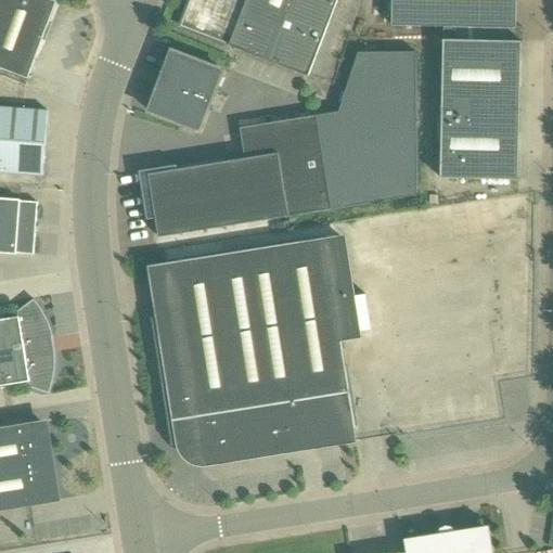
[(0,67),(26,77),(55,0),(0,0),(0,67)]
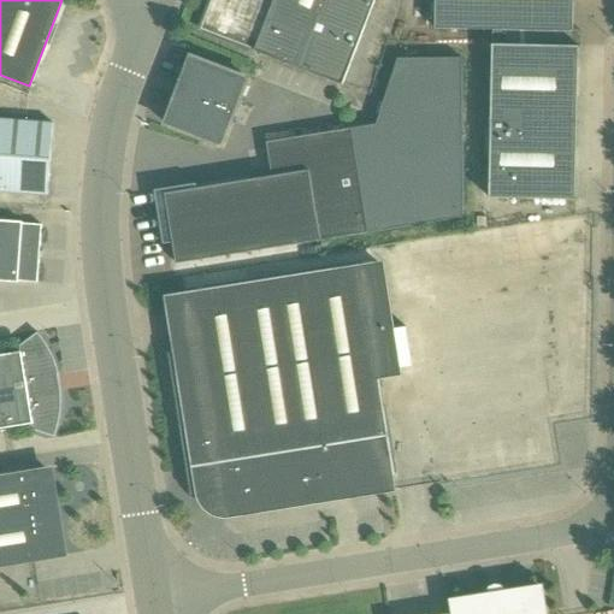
[(208,0),(199,27),(253,47),(253,48),(341,82),(371,0),(208,0)]
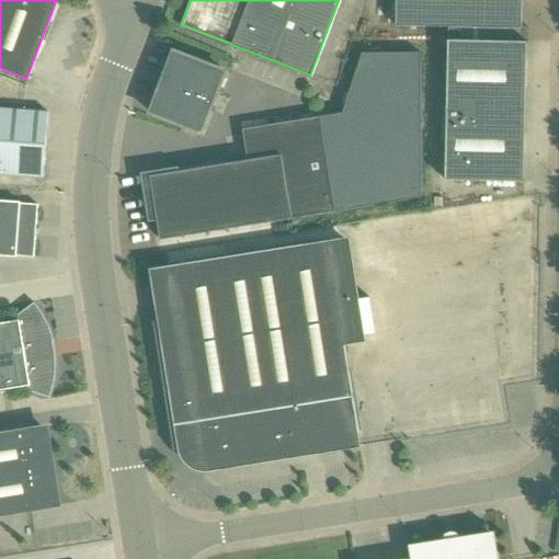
[(395,0),(395,24),(447,25),(458,25),(520,26),(520,0),(395,0)]
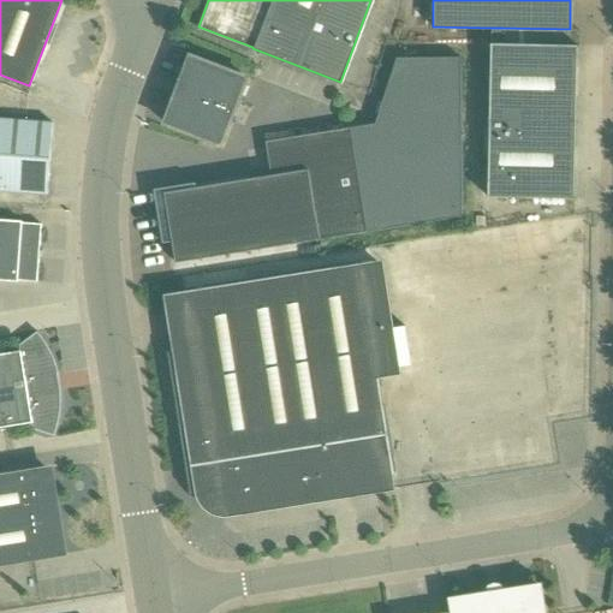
[(503,42),(503,28),(491,28),(487,196),(573,197),(576,43),(503,42)]
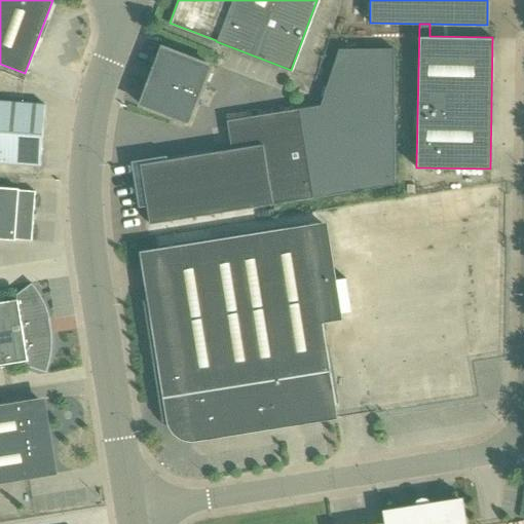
[(188,122),(210,66),(162,47),(140,104),(188,122)]
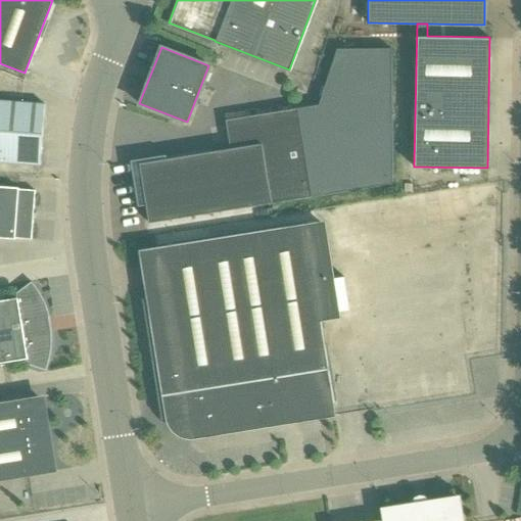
[(148,222),(311,195),(390,183),(389,48),(335,48),(317,103),(296,107),(225,119),(230,148),(138,162),(145,203),(148,222)]
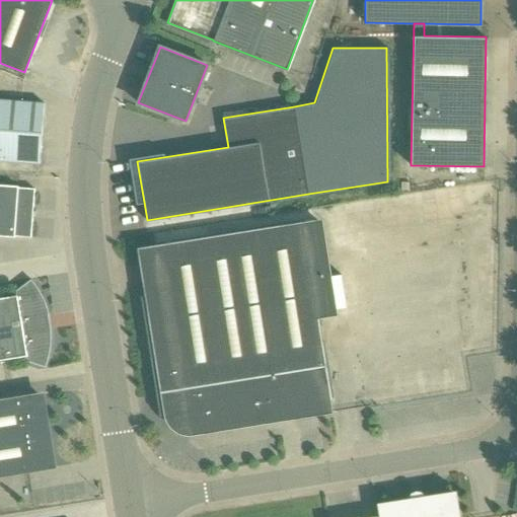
[(0,159),(39,162),(43,101),(0,98),(0,159)]
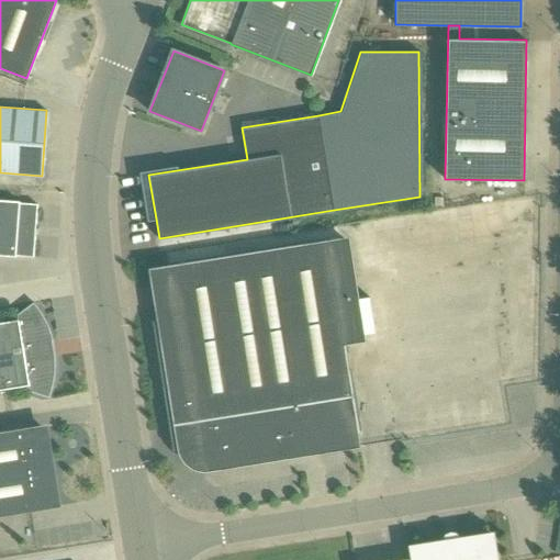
[(32,256),(36,203),(19,202),(19,201),(0,199),(0,254),(14,256),(14,255),(32,256)]
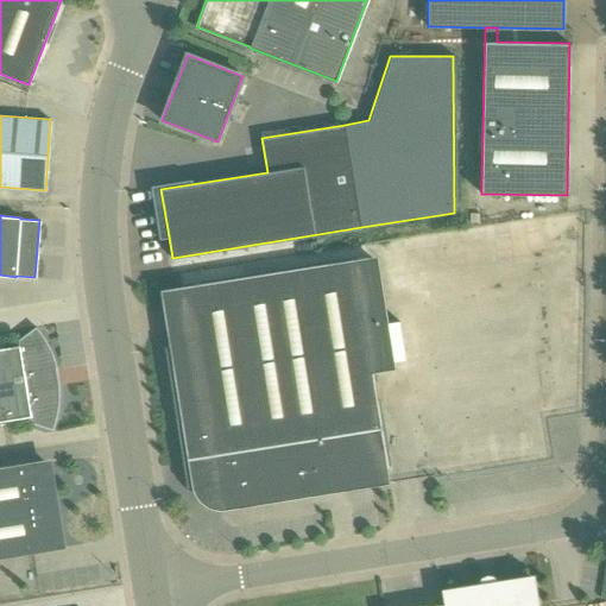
[(229,491),(387,466),(354,258),(184,285),(193,341),(164,346),(187,486),(215,481),(216,484),(216,485),(219,487),(220,488),(221,490),(223,491),(226,491),(228,492),(229,491)]
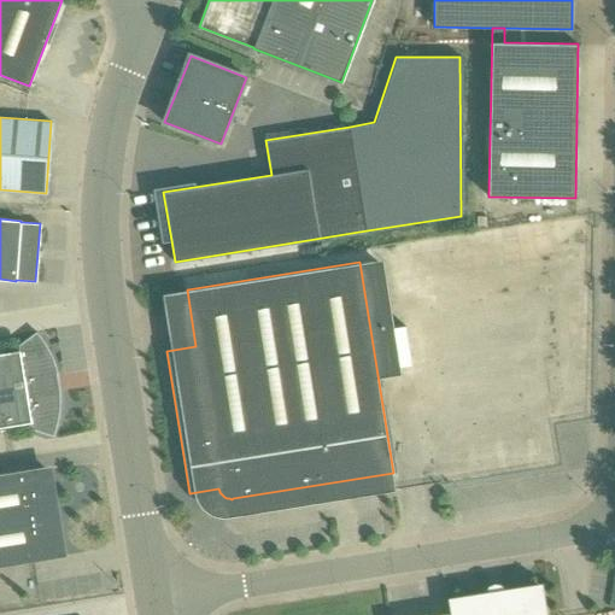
[(53,435),(57,420),(59,405),(59,390),(57,373),(52,358),(45,344),(36,331),(17,345),(18,351),(0,353),(0,427),(30,422),(31,428),(53,435)]
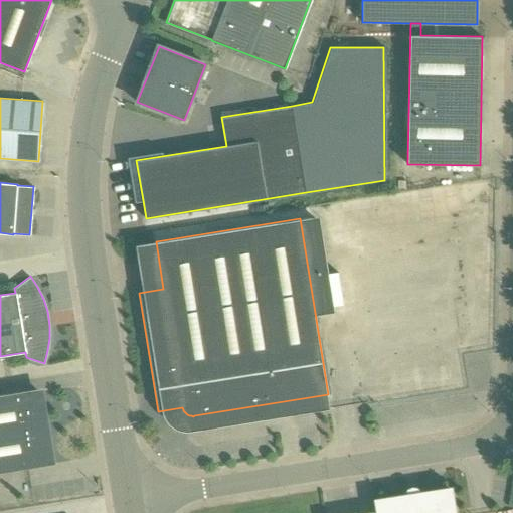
[(0,468),(51,460),(40,392),(0,398),(0,468)]
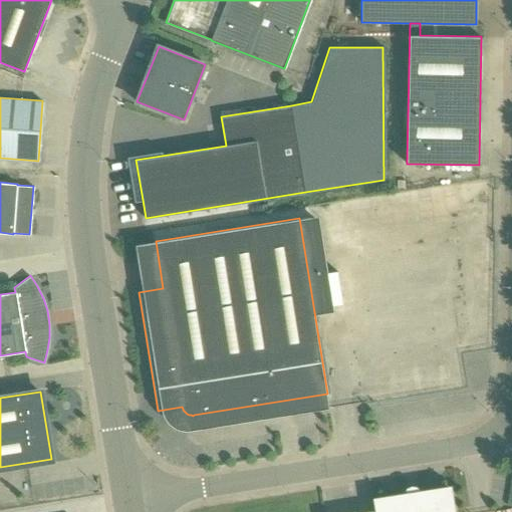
[(259,454),(270,451),(266,433),(255,436),(259,454)]
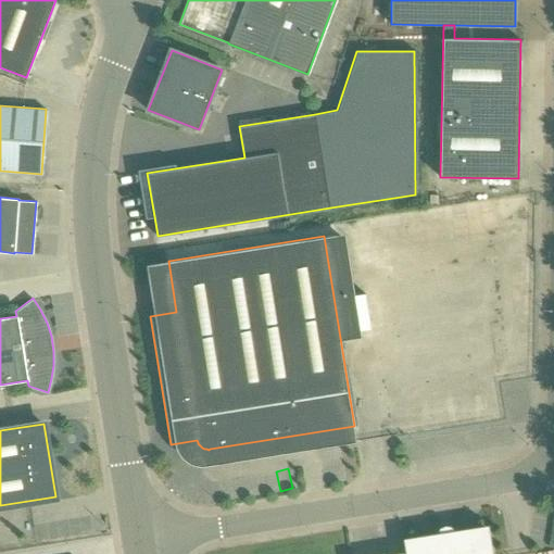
[(77,505),(39,510),(42,543),(104,536),(102,516),(79,519),(77,505)]
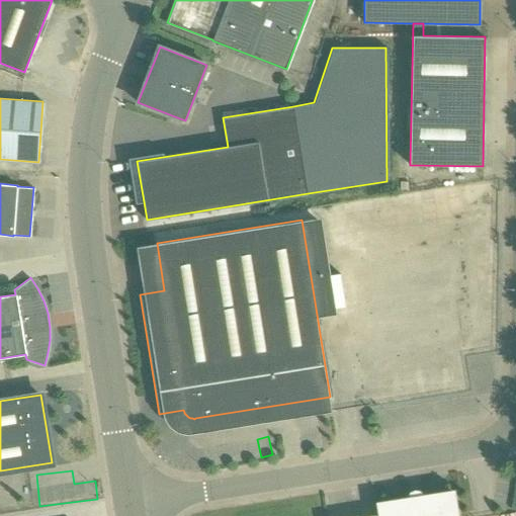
[(456,515),(453,492),(424,496),(422,493),(419,491),(411,492),(409,495),(408,499),(379,503),(380,514),(364,515),(456,515)]
